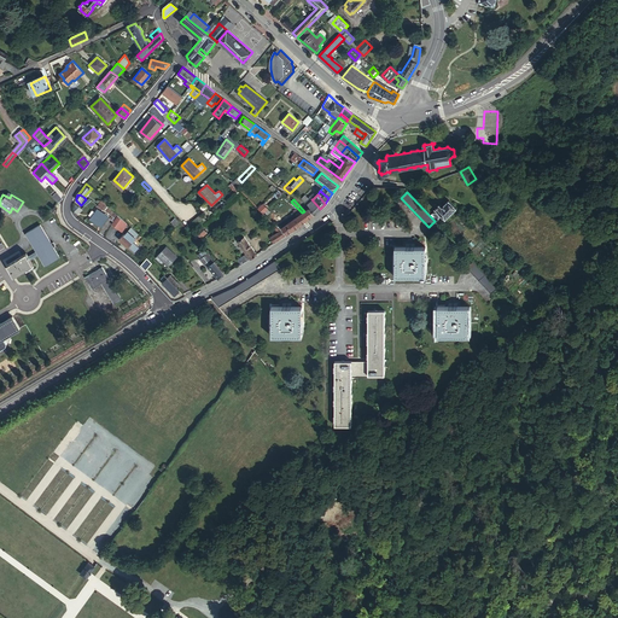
[(320,209),(312,199),(307,204),(310,207),(309,208),(315,214),(320,209)]
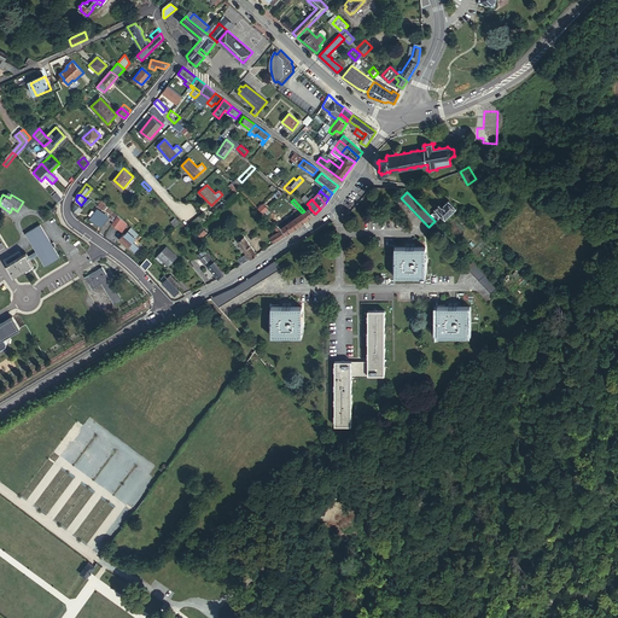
[(437,210),(433,214),(439,219),(443,216),(447,219),(458,208),(449,200),(443,207),(439,204),(436,209),(437,210)]
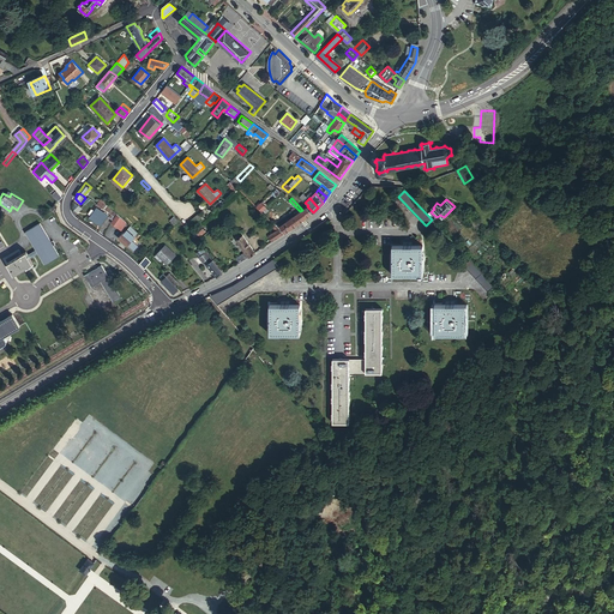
[(114,221),(119,215),(110,206),(107,209),(113,215),(110,217),(114,221)]
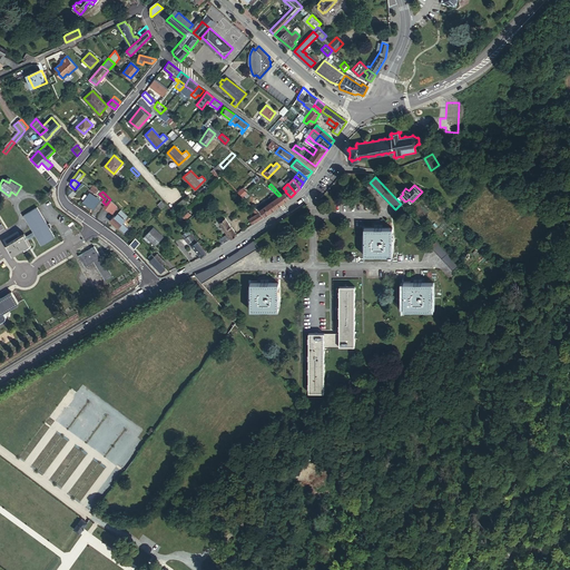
[(291,197),(285,192),(281,195),(278,196),(284,202),(291,197)]
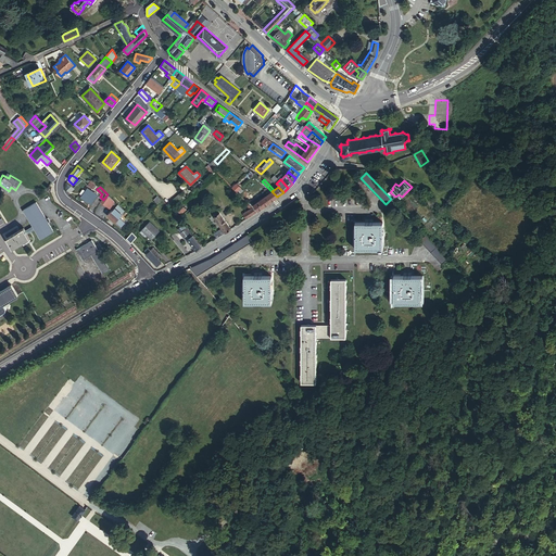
[(88,188),(83,194),(91,203),(98,196),(88,188)]
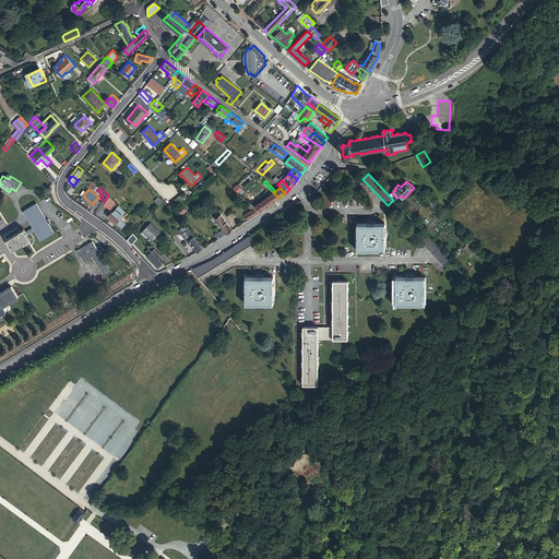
[(272,202),(278,198),(273,192),(271,193),(268,197),(272,202)]
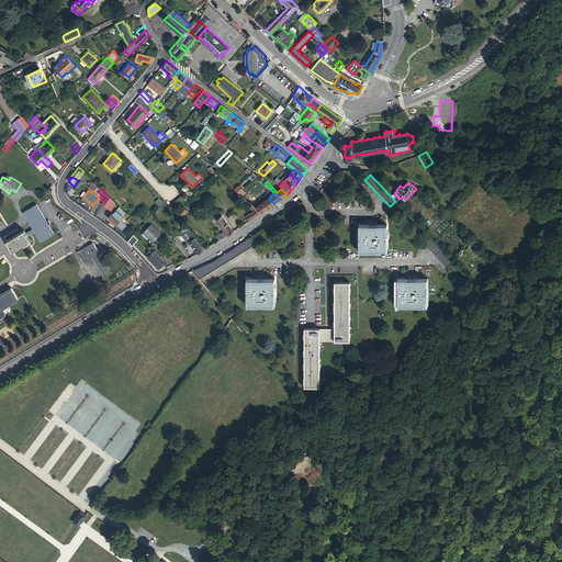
[(182,194),(169,204),(175,211),(187,200),(182,194)]
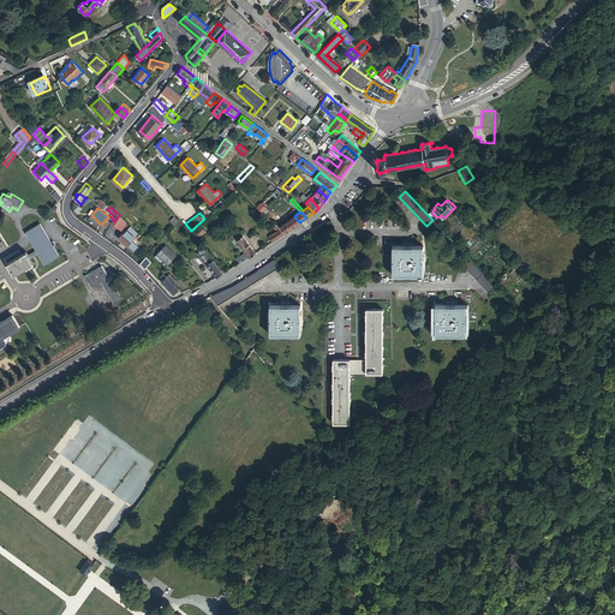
[(291,228),(299,222),(294,216),(285,222),(291,228)]
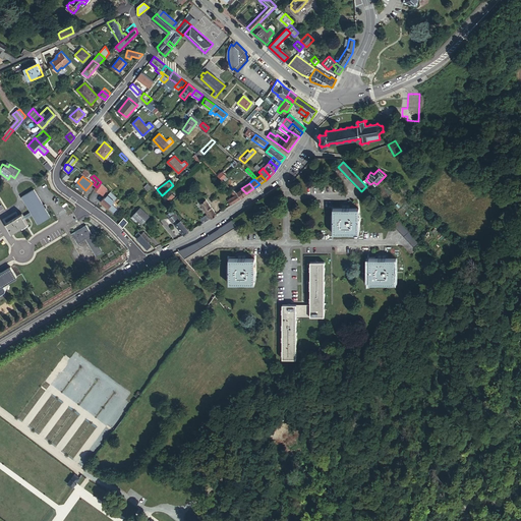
[(103,184),(99,190),(104,194),(109,189),(103,184)]
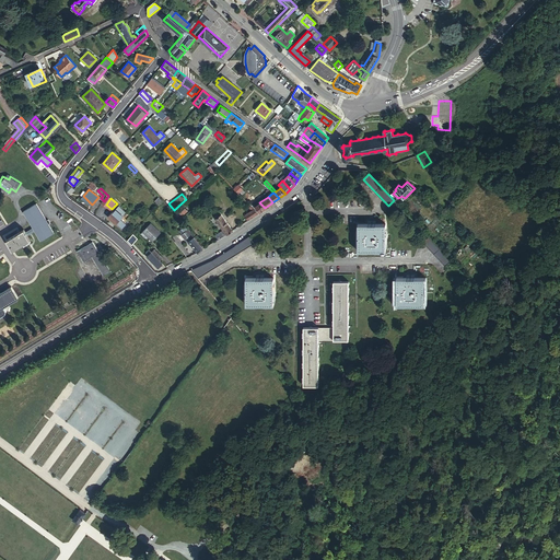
[(55,231),(37,202),(25,210),(35,226),(27,231),(26,229),(9,238),(15,248),(32,238),(28,233),(37,229),(43,238),(55,231)]
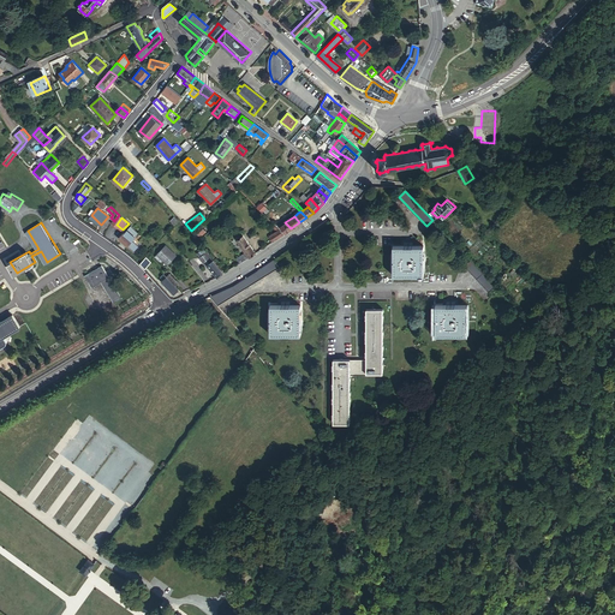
[(280,225),(285,232),(291,228),(285,222),(280,225)]
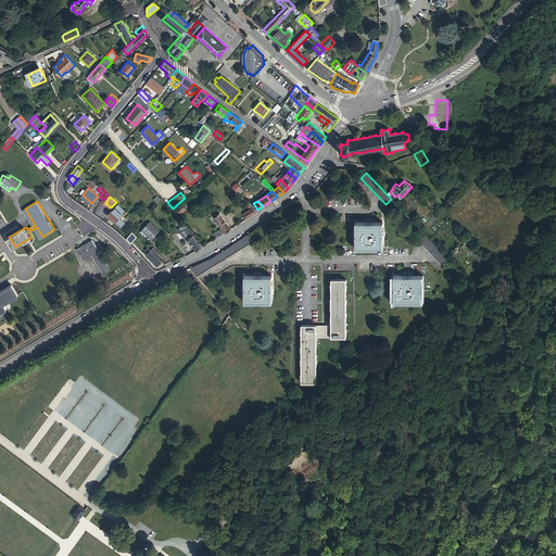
[(181,203),(174,210),(178,216),(186,210),(181,203)]
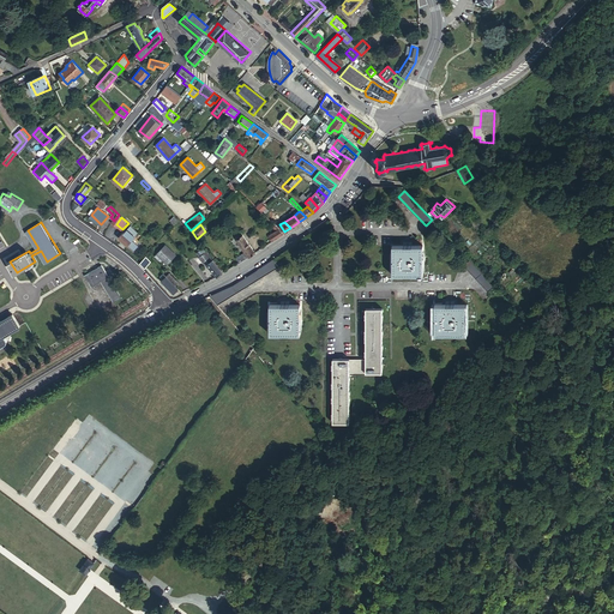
[(272,241),(283,234),(275,226),(272,227),(276,230),(269,235),(272,241)]
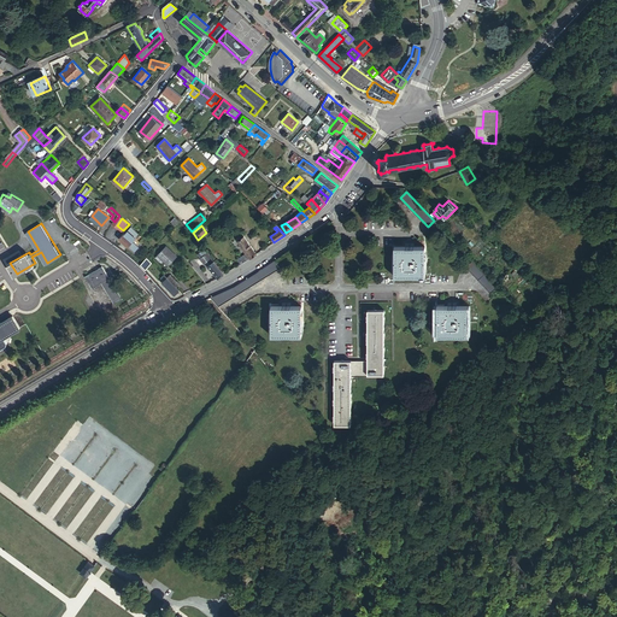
[(124,234),(119,239),(135,252),(139,247),(131,240),(135,238),(135,236),(137,233),(131,228),(125,234),(124,234)]
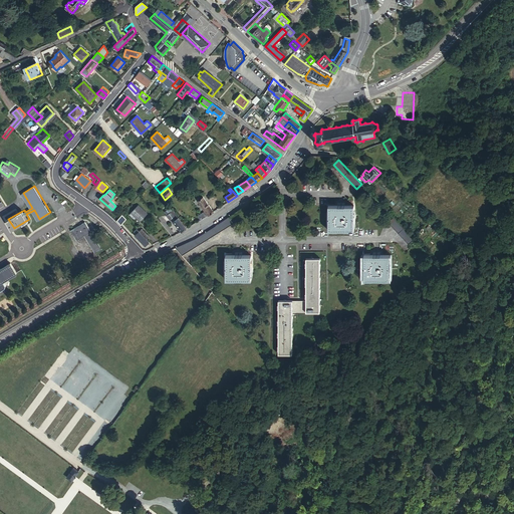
[(209,214),(214,211),(203,196),(198,200),(206,211),(209,214)]
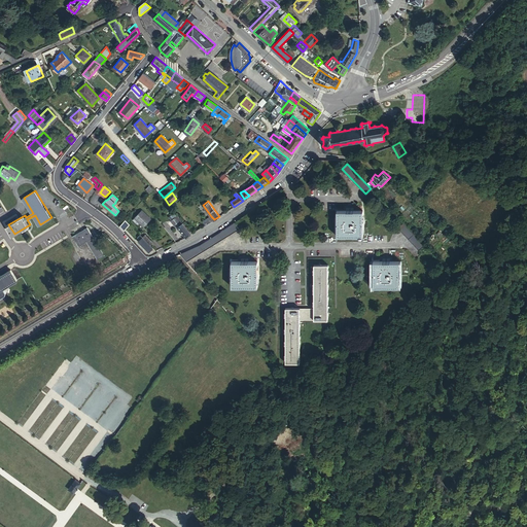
[(143,210),(135,217),(144,226),(151,219),(143,210)]
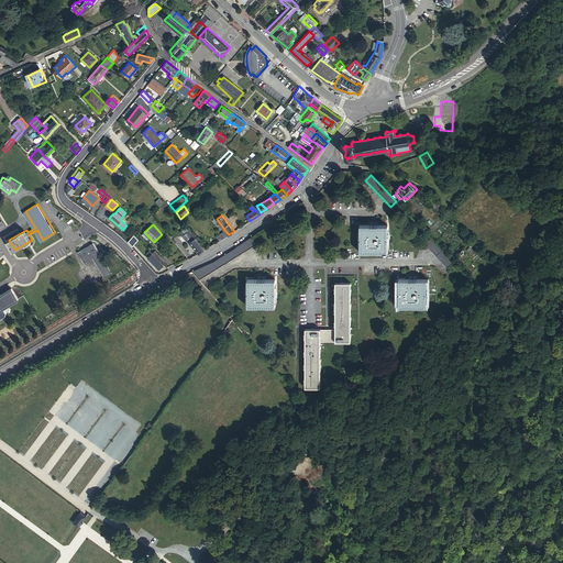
[(388,227),(362,225),(361,253),(388,253),(388,227)]
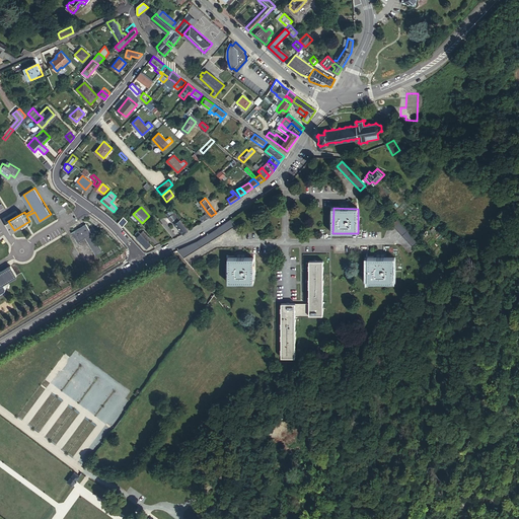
[(211,216),(208,213),(201,218),(203,221),(211,216)]
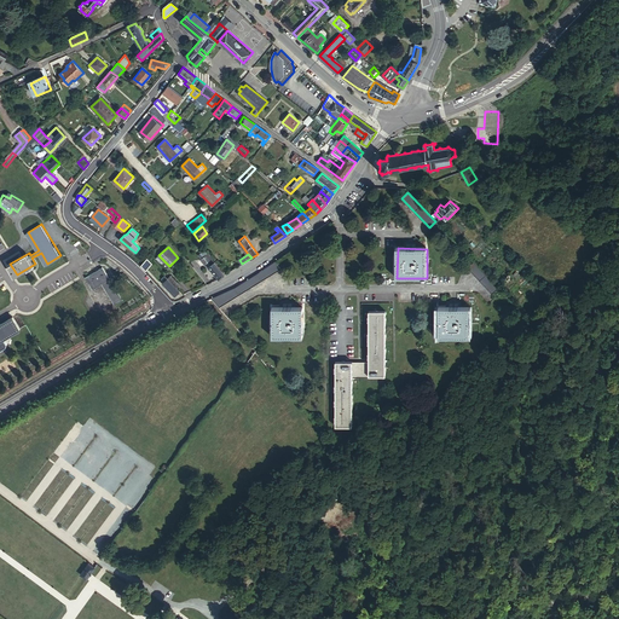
[(210,268),(219,278),(225,275),(208,258),(203,261),(207,266),(210,268)]
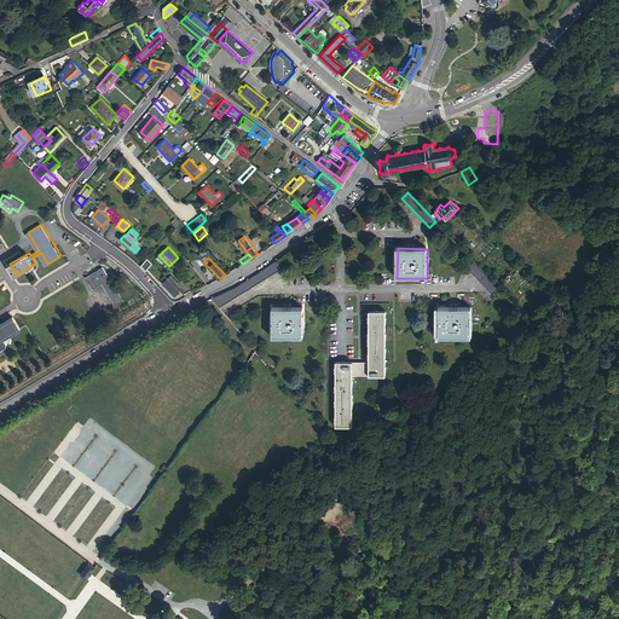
[(146,259),(142,265),(145,270),(151,264),(146,259)]
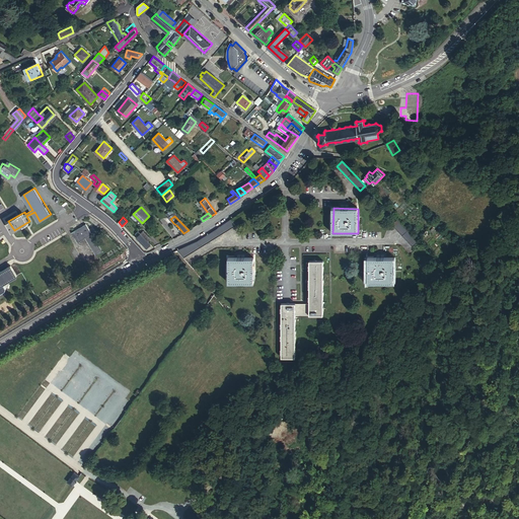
[(188,244),(176,249),(183,257),(236,225),(232,218),(215,229),(197,240),(188,244)]
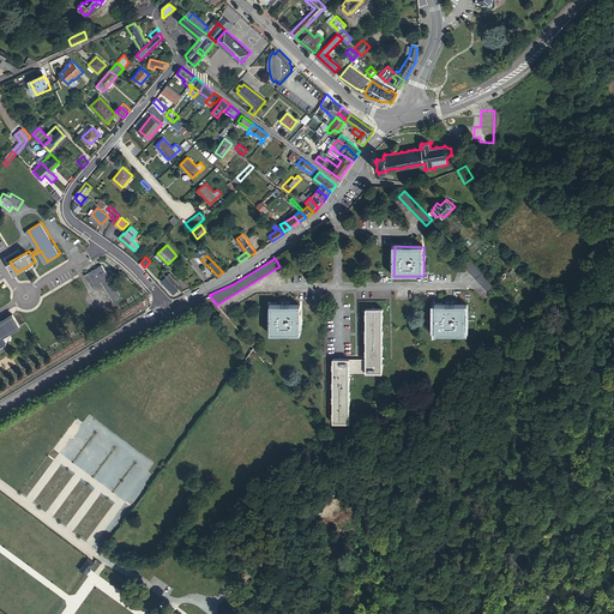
[(494,286),(469,259),(463,265),(487,292),(494,286)]
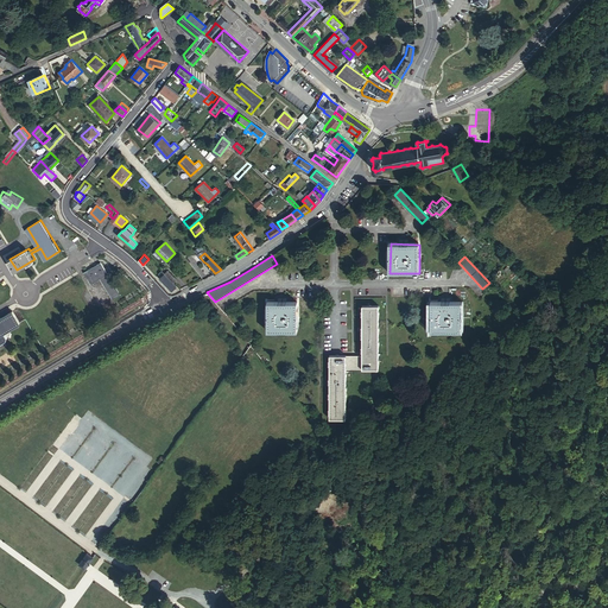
[(102,260),(89,267),(96,279),(100,277),(113,297),(120,292),(108,272),(106,274),(102,268),(106,266),(102,260)]
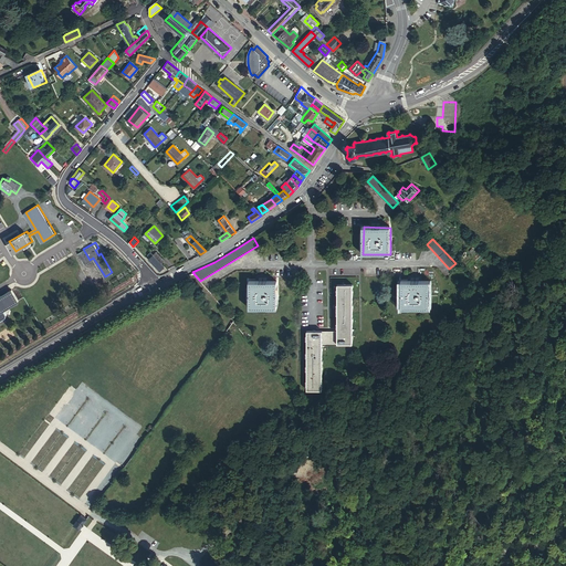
[(153,254),(150,251),(147,254),(150,258),(149,259),(159,270),(164,265),(160,262),(153,254)]
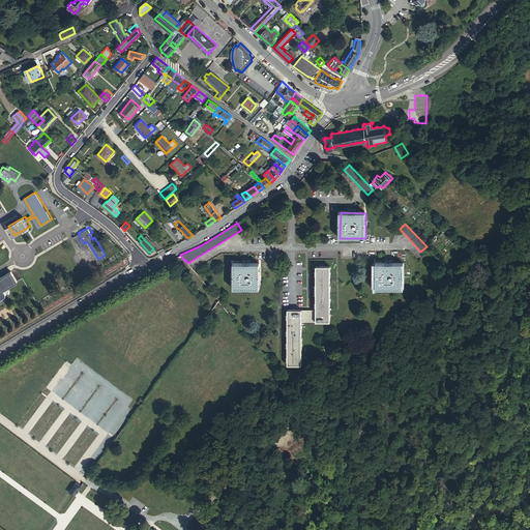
[(143,238),(150,245),(153,242),(146,236),(143,238)]
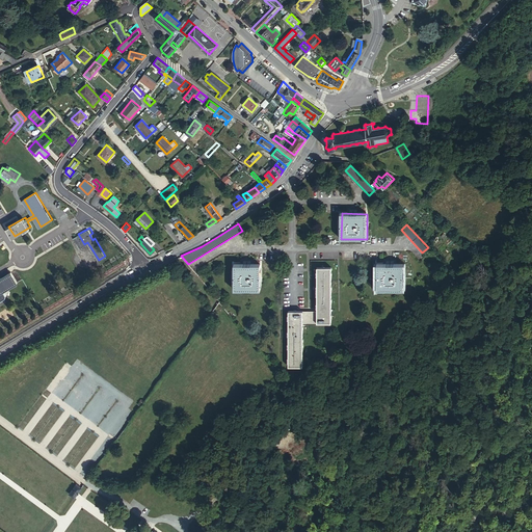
[(234,263),(234,288),(260,289),(260,263),(234,263)]
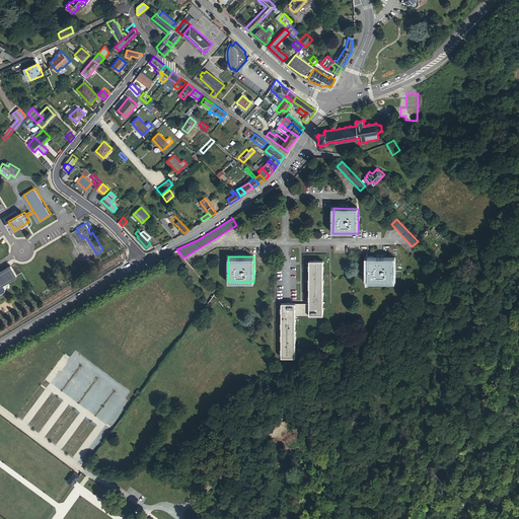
[(393,258),(368,258),(367,283),(392,284),(393,258)]
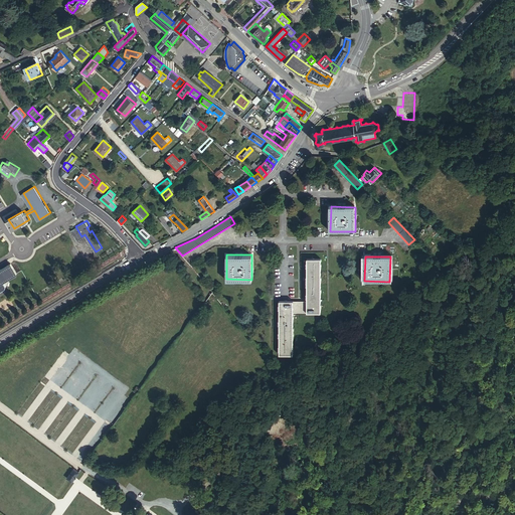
[(280,301),(279,355),(293,355),(293,312),(320,313),(321,260),(308,259),(307,301),(280,301)]
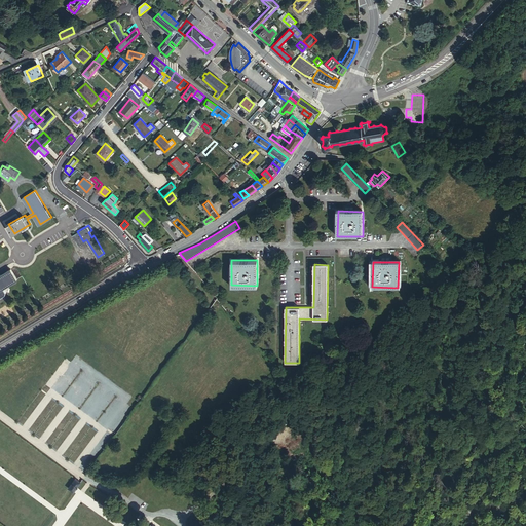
[(0,290),(5,288),(19,279),(11,268),(0,275),(0,290)]
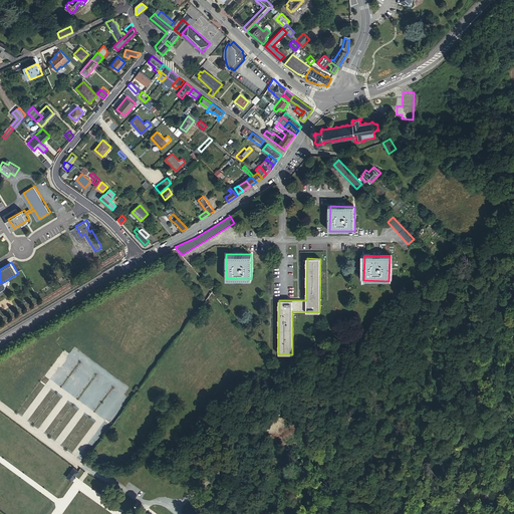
[(79,472),(74,468),(67,477),(72,480),(79,472)]
